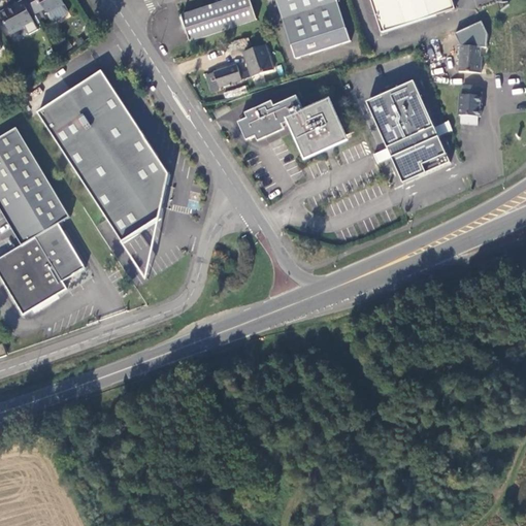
[(37,10),(31,0),(23,0),(20,0),(0,10),(0,13),(9,32),(24,25),(28,33),(37,28),(30,14),(37,10)]
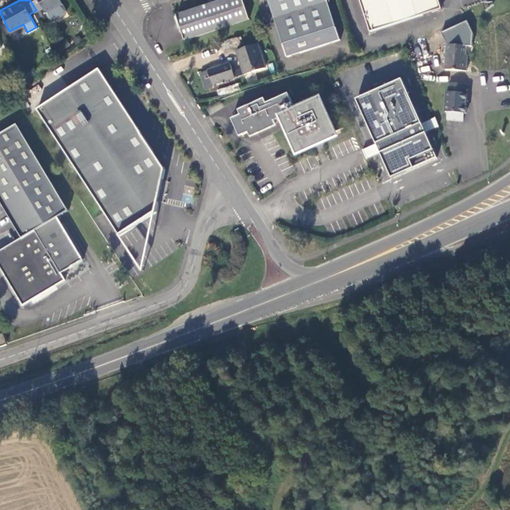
[(30,0),(36,10),(42,7),(45,12),(62,4),(59,0),(30,0)]
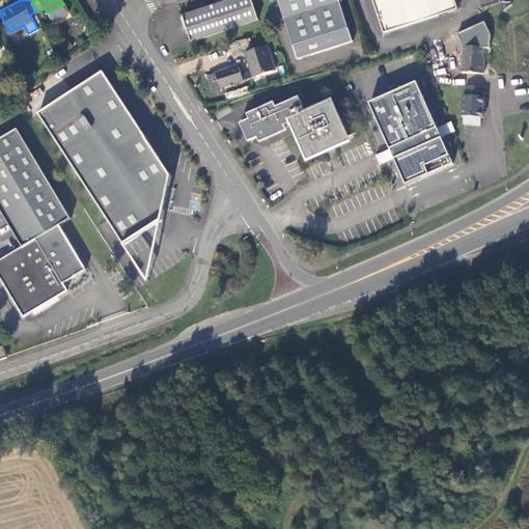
[(192,39),(257,18),(256,17),(259,16),(256,5),(253,6),(251,0),(218,0),(181,12),(190,40),(192,39)]
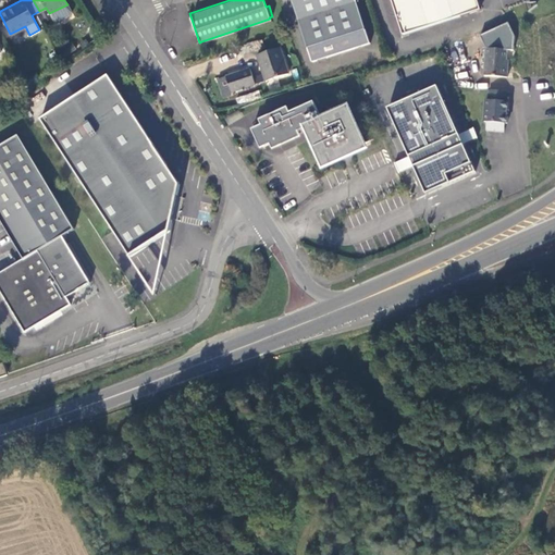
[(292,0),(311,61),(370,42),(356,0),(292,0)]
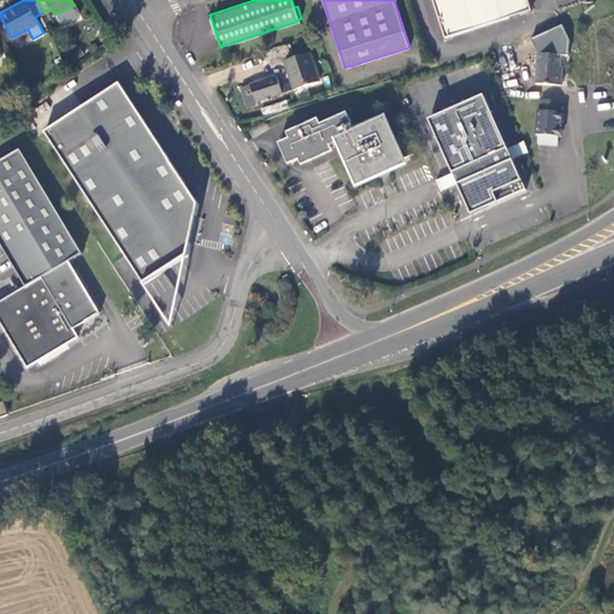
[(432,0),(444,36),(531,9),(527,0),(432,0)]
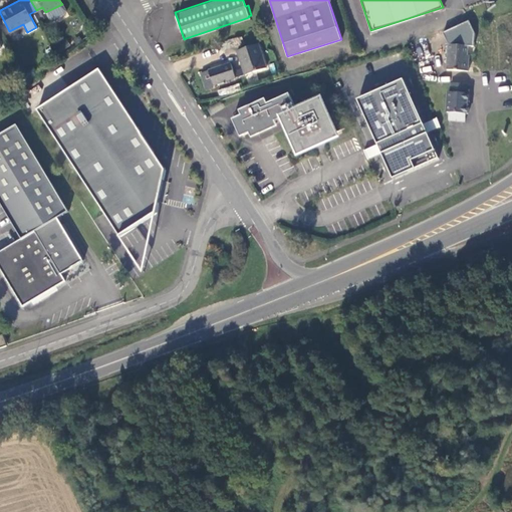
[(62,4),(45,12),(49,19),(53,20),(64,14),(65,10),(62,4)]
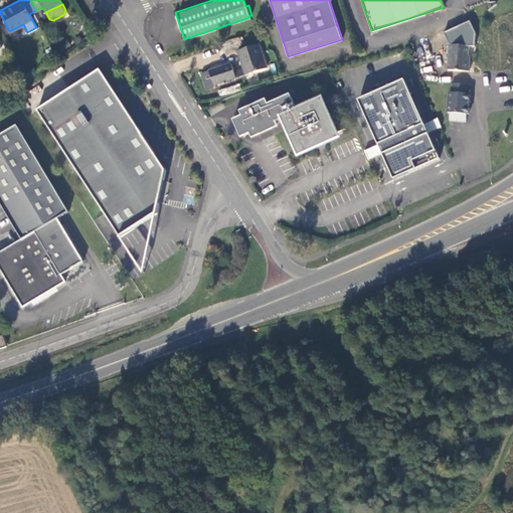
[(475,31),(469,18),(466,20),(443,31),(444,32),(449,42),(468,44),(474,44),(475,31)]
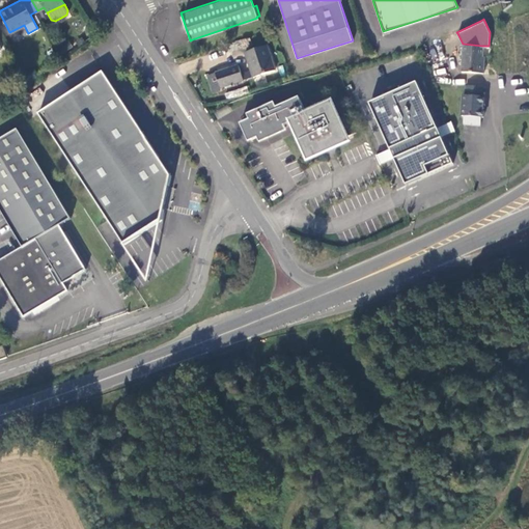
[(248,68),(251,77),(275,68),(267,43),(242,51),(248,68)]
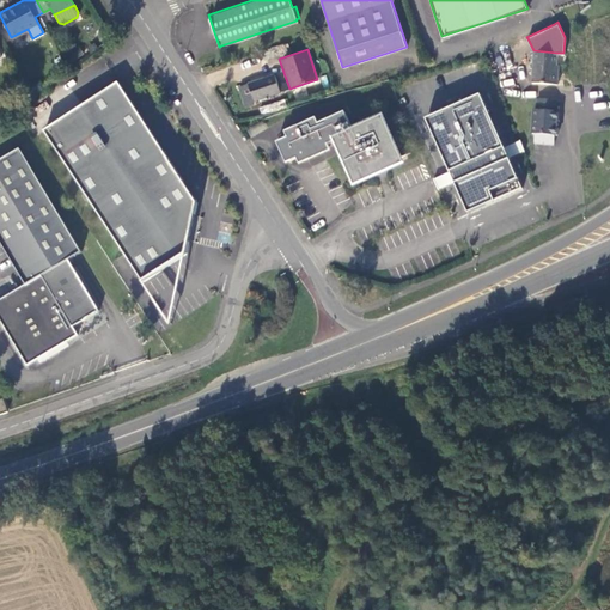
[(556,53),(534,50),(530,80),(557,83),(559,63),(556,63),(556,53)]
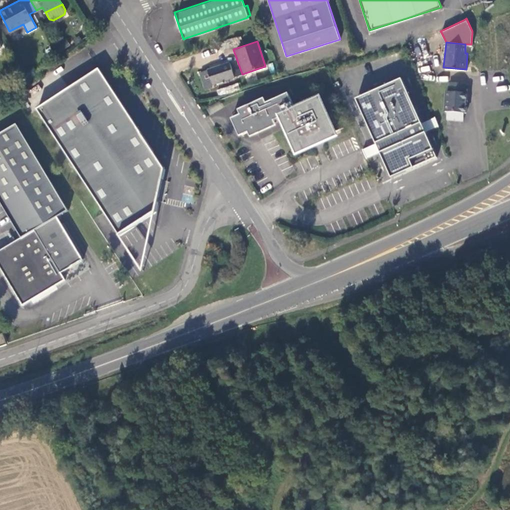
[(213,84),(234,77),(231,69),(228,61),(207,69),(213,84)]
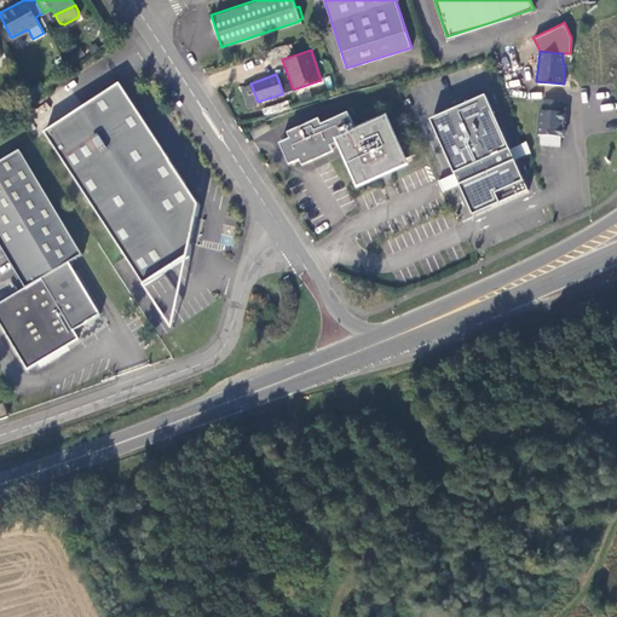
[(117,80),(41,130),(143,284),(188,254),(197,203),(117,80)]
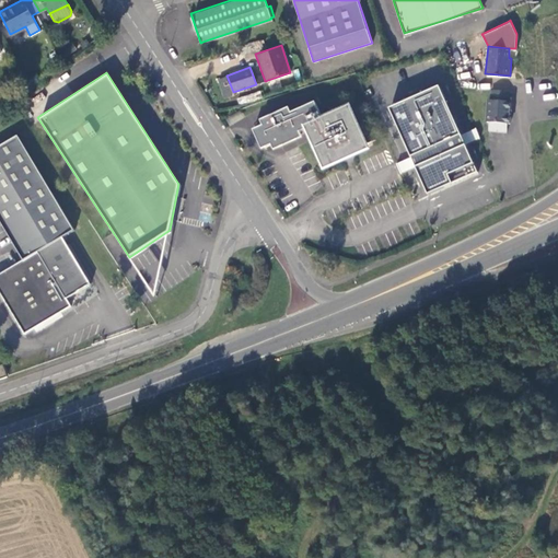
[(253,76),(256,84),(265,81),(262,72),(253,76)]
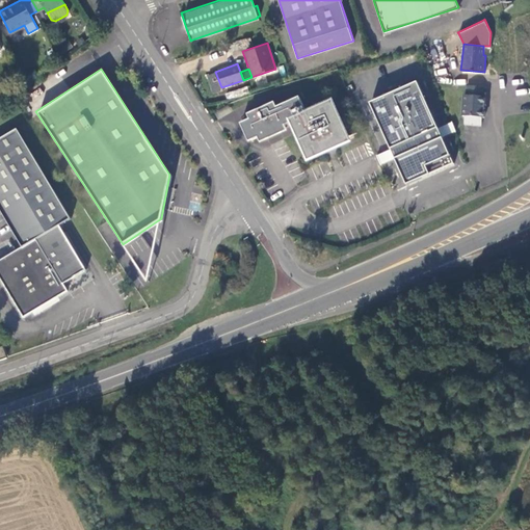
[(417,81),(370,102),(406,184),(453,163),(417,81)]
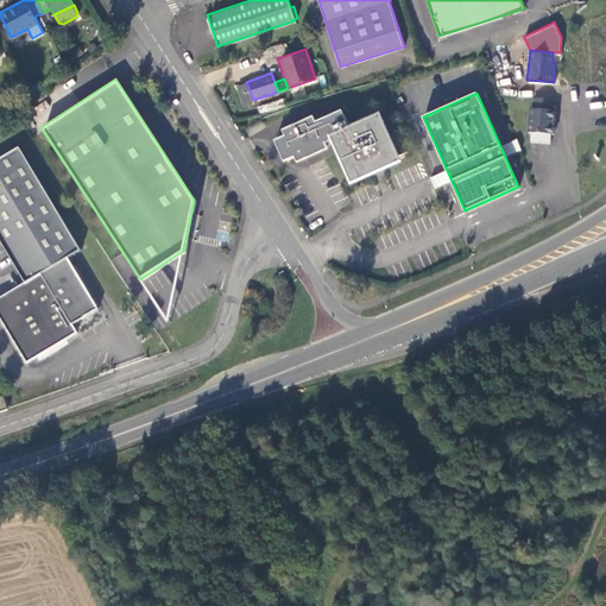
[(553,108),(553,98),(531,96),(531,107),(528,106),(525,131),(530,131),(530,141),(549,143),(550,133),(554,133),(555,108),(553,108)]
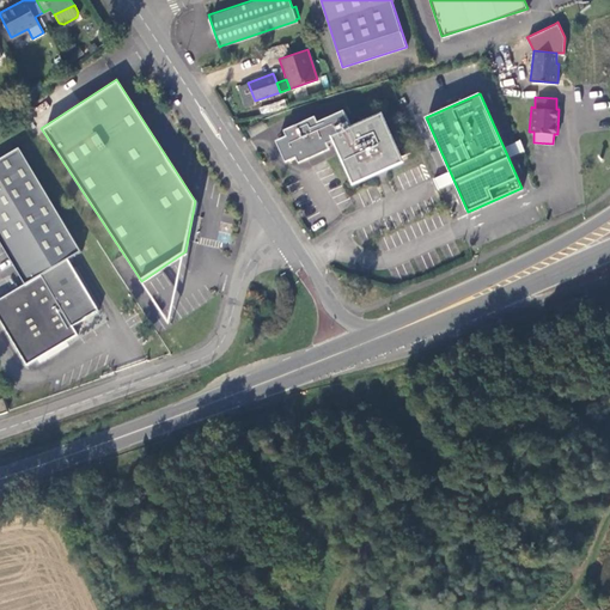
[(353,185),(406,162),(383,111),(351,126),(343,109),(318,120),(315,114),(282,128),(286,135),(275,139),(285,160),(297,156),(299,160),(329,147),(327,142),(333,140),(353,185)]
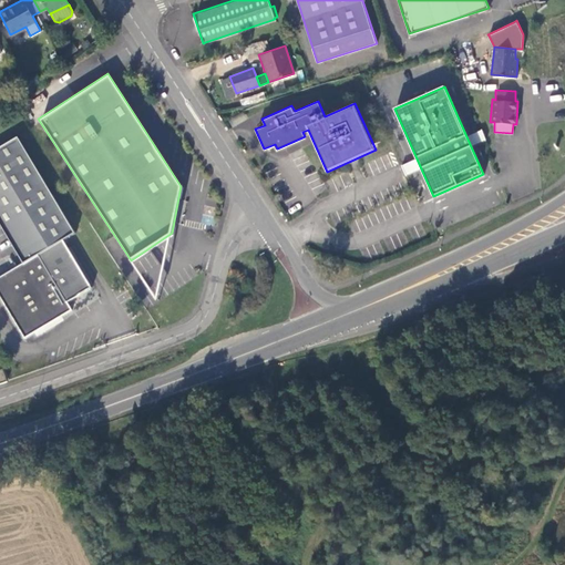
[(18,136),(0,146),(0,222),(1,224),(12,242),(24,262),(11,269),(0,276),(0,296),(24,337),(71,309),(67,300),(91,286),(62,239),(75,232),(18,136)]
